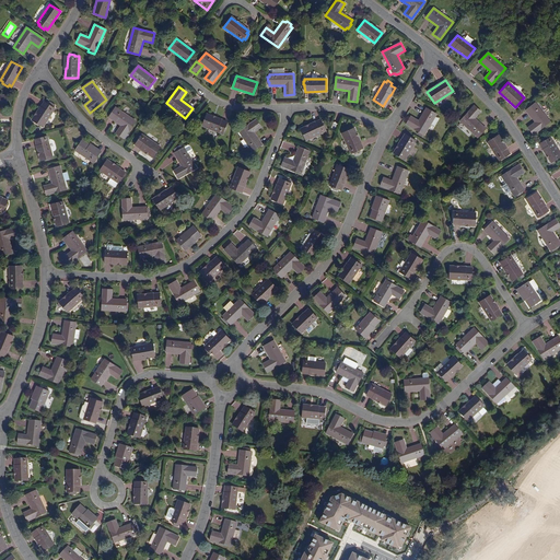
[(49,104),(49,105),(45,102),(33,120),(44,127),(55,108),(54,107),(55,106),(49,104)]
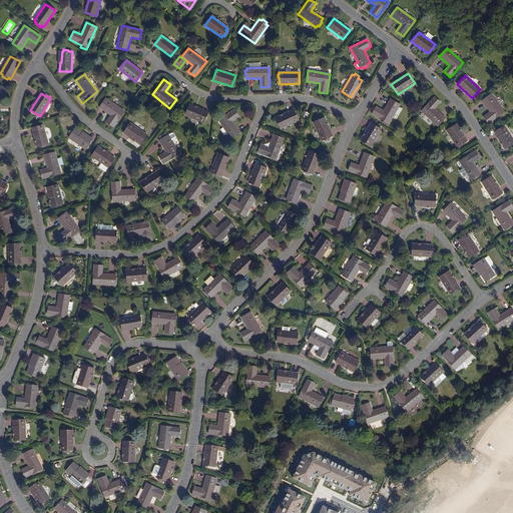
[(504,111),(490,94),(481,101),(490,111),(483,117),(489,123),(504,111)]
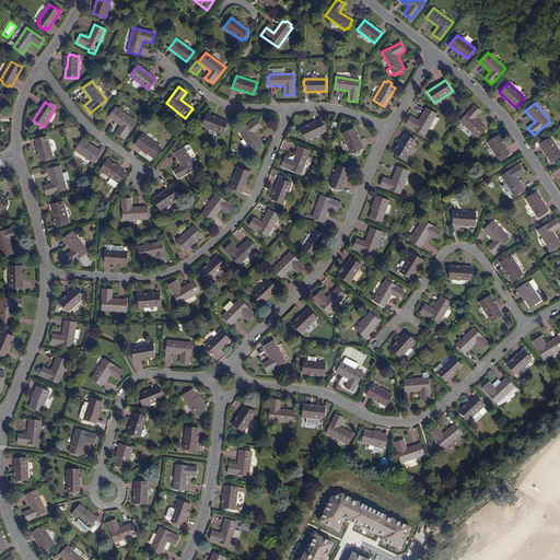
[(480,112),(474,106),(459,121),(478,138),(486,129),(475,119),(480,112)]
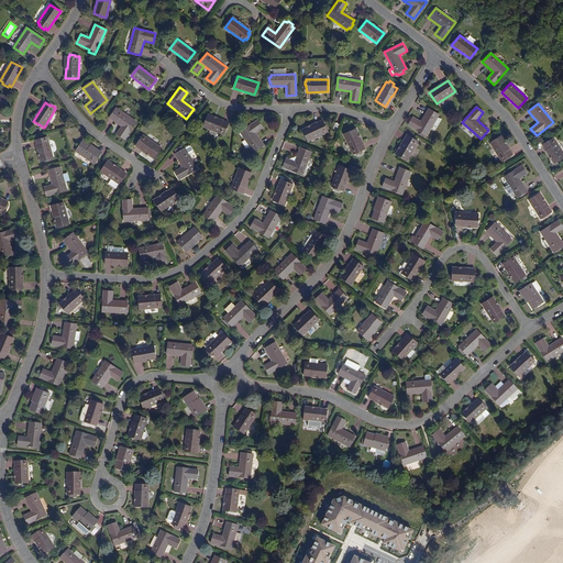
[(136,121),(117,108),(109,118),(122,127),(117,134),(124,139),(136,121)]
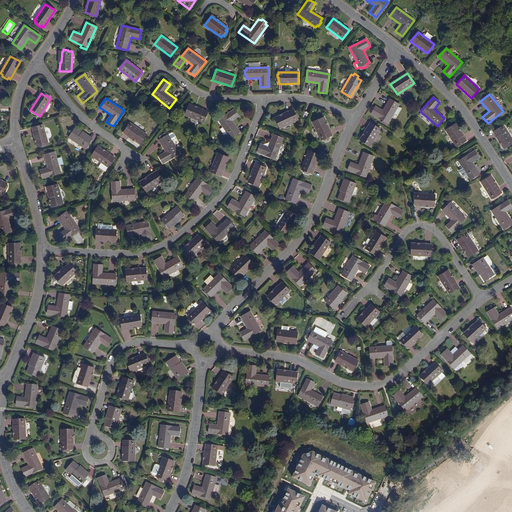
[(388,123),(399,104),(389,99),(383,111),(375,106),(371,114),(388,123)]
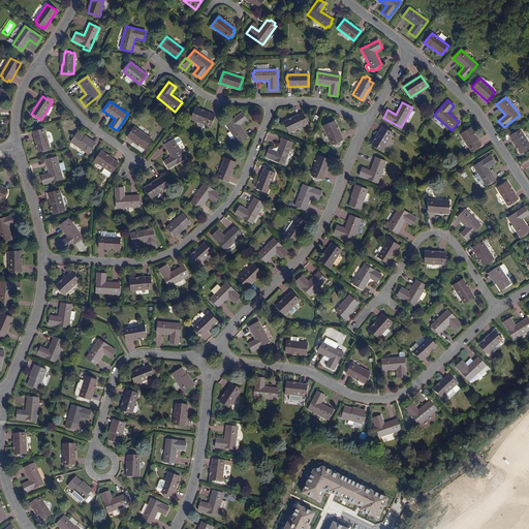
[(215,115),(195,107),(191,119),(210,127),(215,115)]
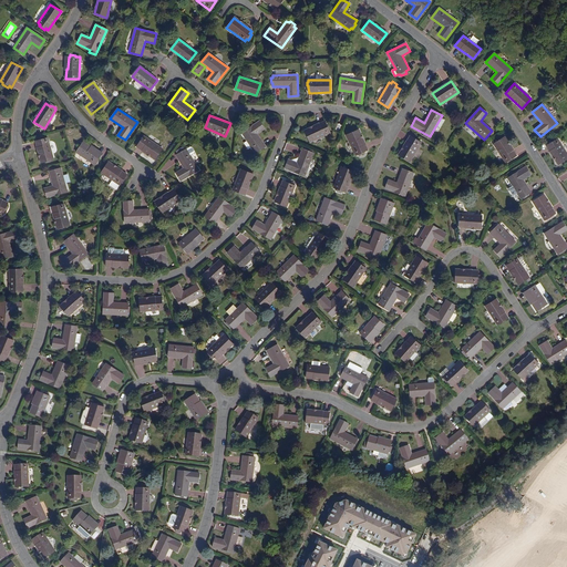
[(265,129),(259,121),(241,133),(256,153),(266,146),(257,134),(265,129)]
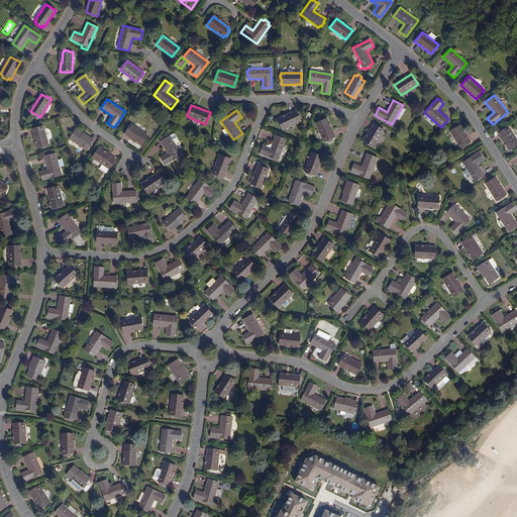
[(299,116),(298,115),(296,110),(278,119),(283,130),(301,121),(300,119),(302,119),(300,116),(299,116)]
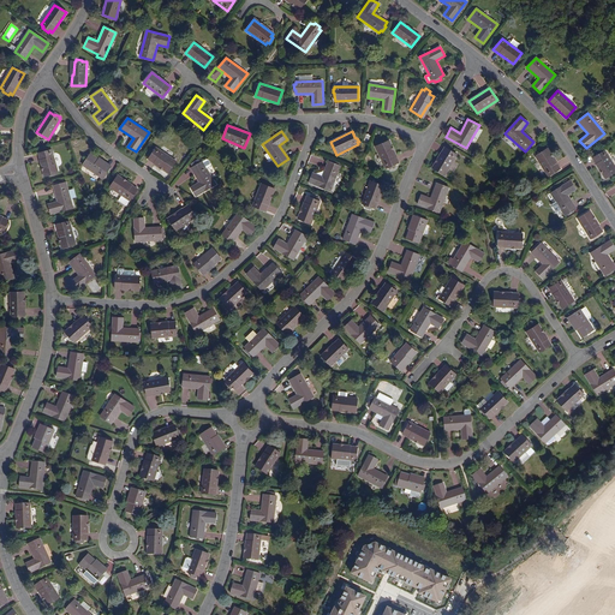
[(398,163),(388,141),(376,147),(386,169),(398,163)]
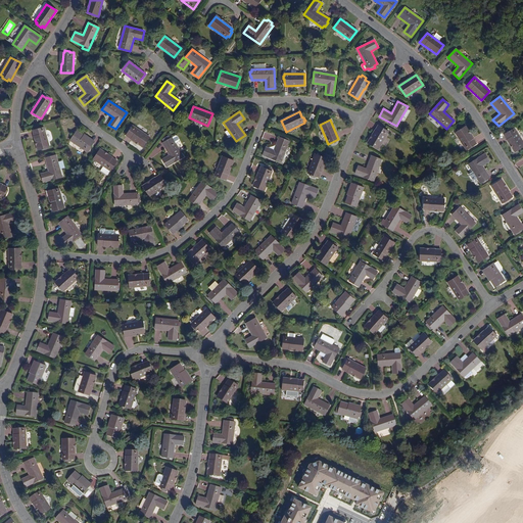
[(149,137),(133,126),(127,136),(143,147),(149,137)]
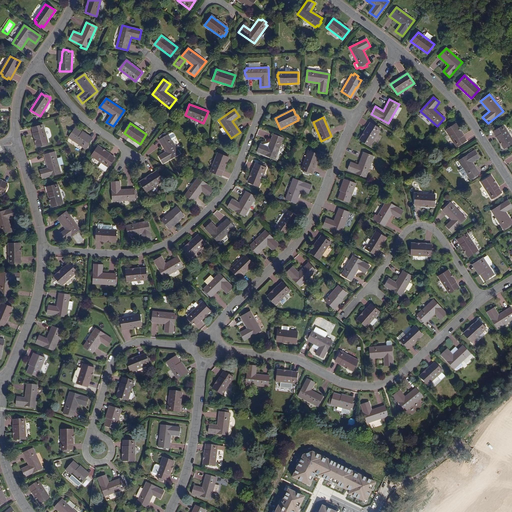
[(370,146),(380,129),(370,123),(360,140),(370,146)]
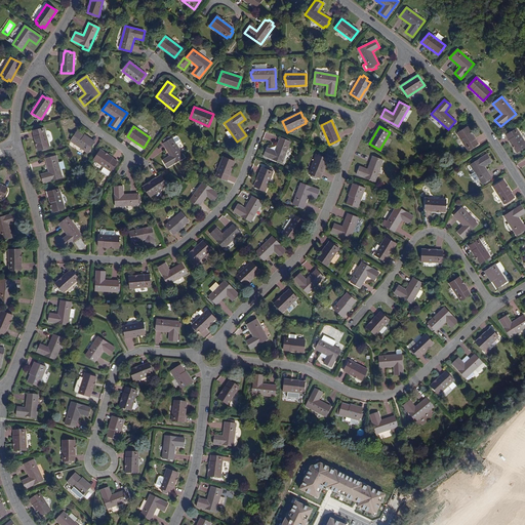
[(478,145),(467,127),(456,133),(468,151),(478,145)]
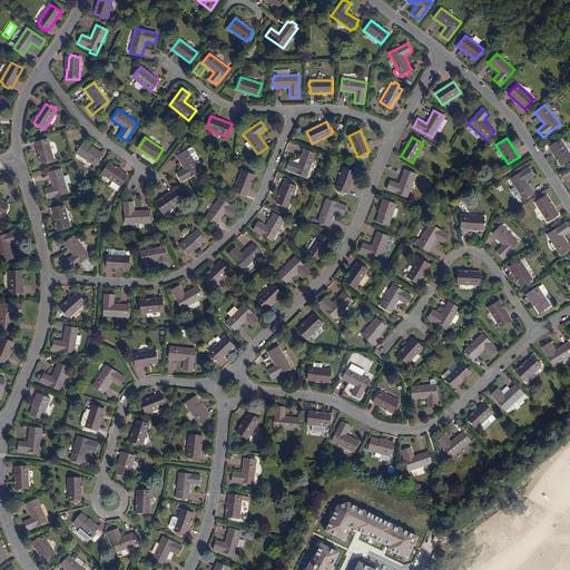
[(53,160),(48,139),(36,143),(41,164),(53,160)]
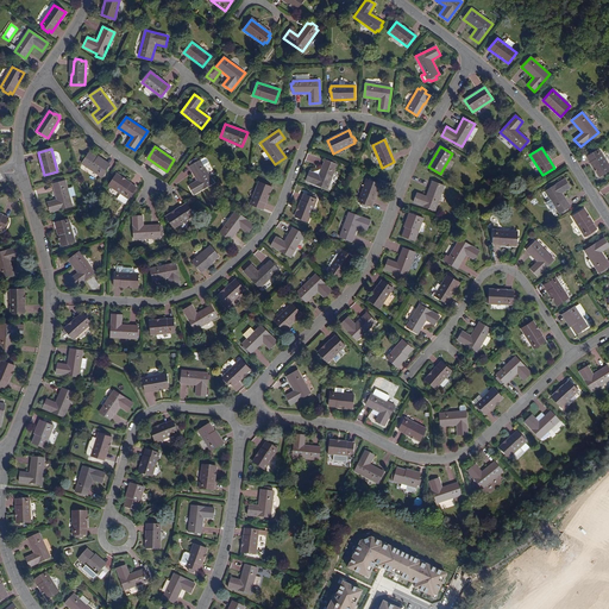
[(608,170),(608,165),(598,149),(586,157),(600,177),(608,170)]
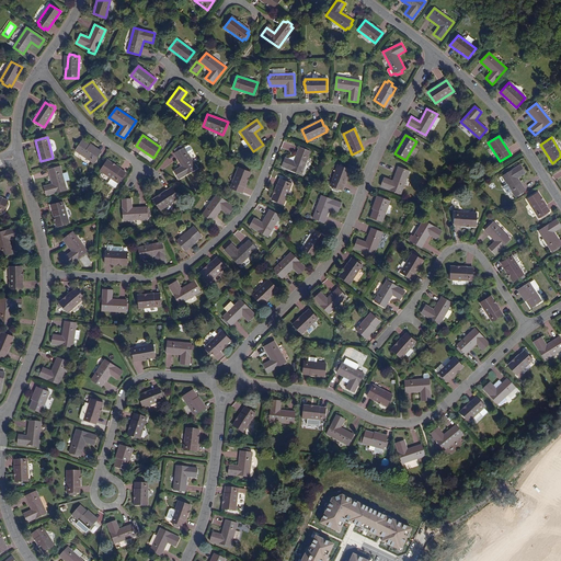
[(89,147),(90,145),(82,140),(76,151),(94,162),(95,163),(98,159),(96,158),(100,155),(89,147)]
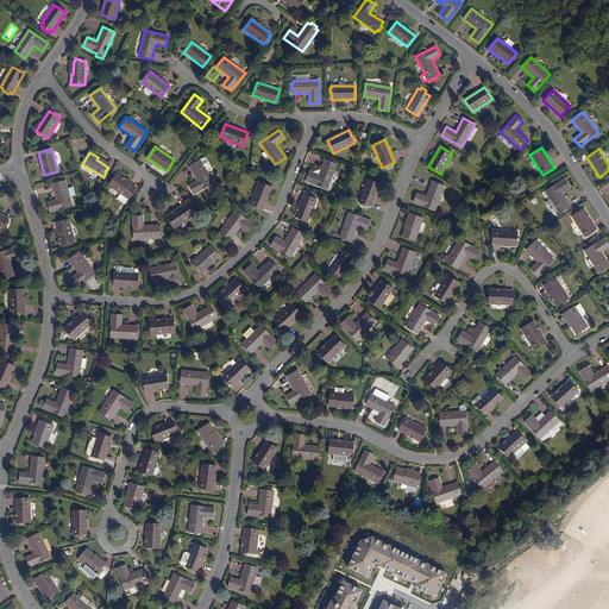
[(110,165),(98,157),(96,159),(108,168),(110,165)]
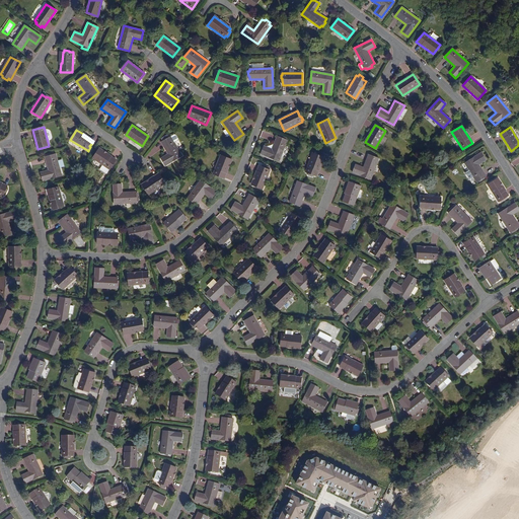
[(164,140),(161,142),(168,154),(161,158),(165,166),(182,156),(174,142),(178,139),(176,135),(174,135),(168,138),(167,136),(162,138),(164,140)]
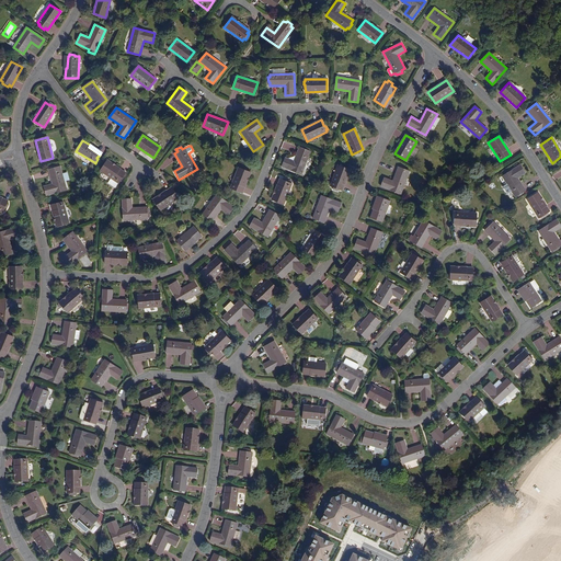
[(310,151),(308,151),(309,149),(302,147),(302,149),(299,148),(294,161),(285,158),(282,167),(301,174),(310,151)]
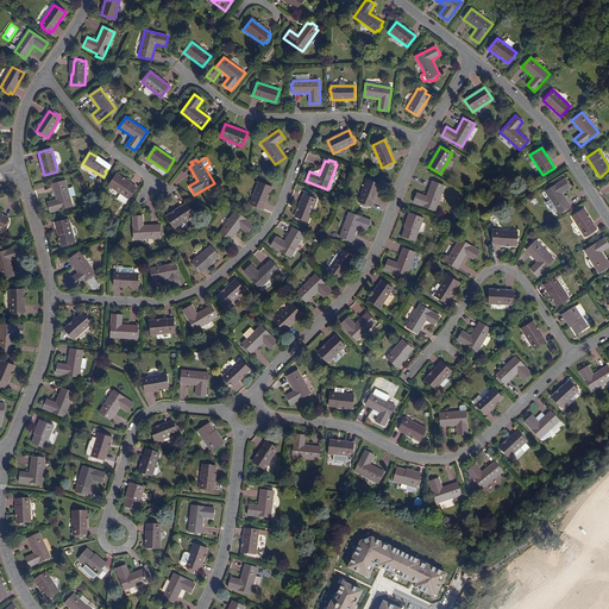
[(136,188),(117,174),(108,186),(129,199),(136,188)]
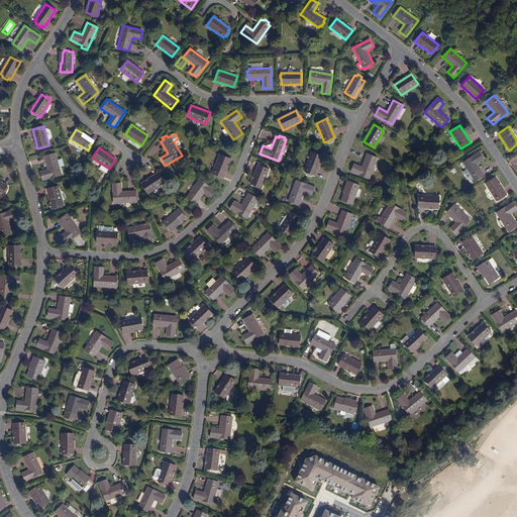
[(483,179),(482,177),(484,176),(477,164),(484,160),(479,151),(462,163),(475,182),(477,180),(478,181),(483,179)]
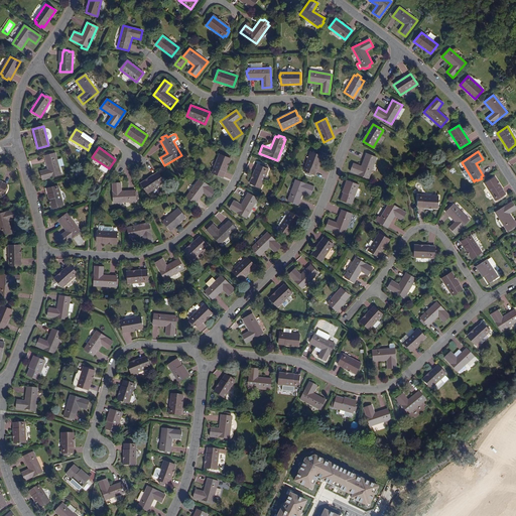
[(321,156),(310,152),(303,171),(314,175),(321,156)]
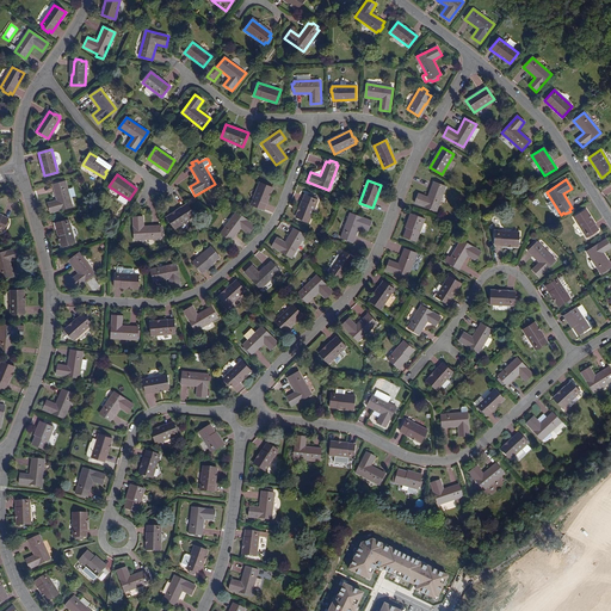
[(73,207),(66,181),(53,185),(57,201),(48,203),(50,213),(73,207)]
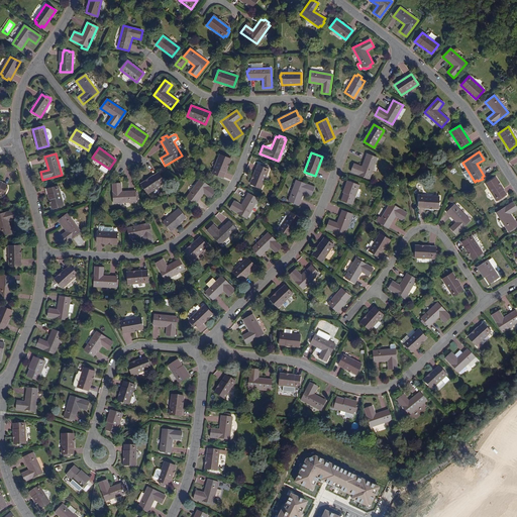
[(378,158),(367,153),(362,167),(354,164),(351,172),(370,179),(378,158)]
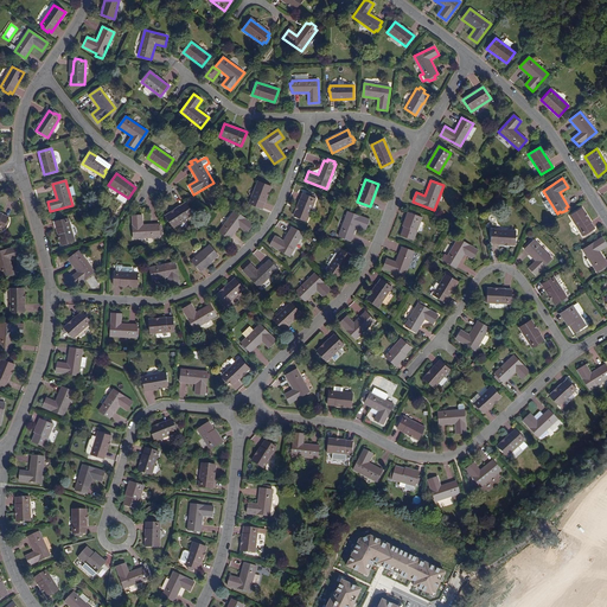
[(270,186),(257,181),(249,204),(262,209),(270,186)]
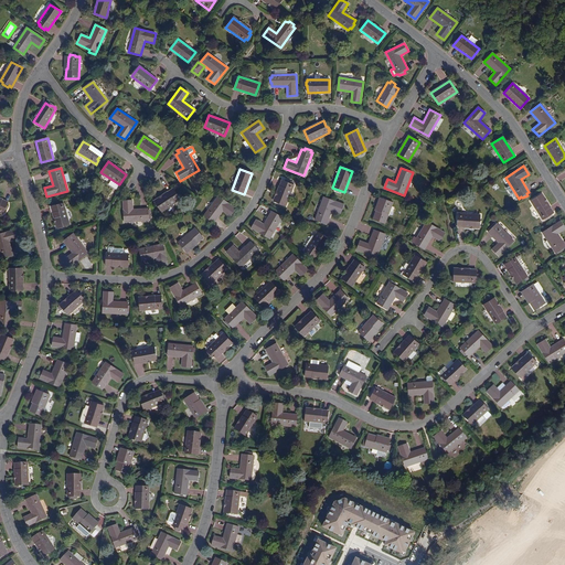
[(286,180),(285,182),(281,181),(274,201),(286,206),(294,185),(292,185),(294,183),(286,180)]
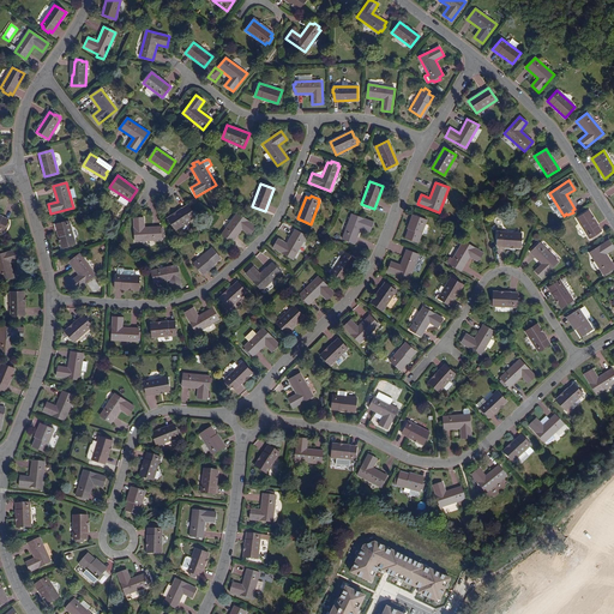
[(196,217),(188,205),(168,218),(175,230),(196,217)]
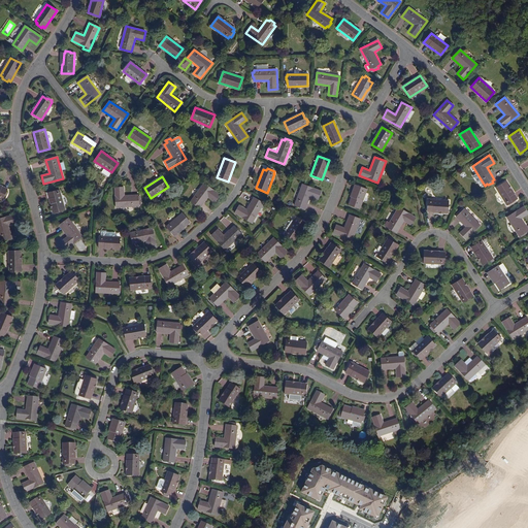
[(516,202),(515,201),(518,199),(505,182),(496,188),(507,205),(508,204),(509,206),(516,202)]
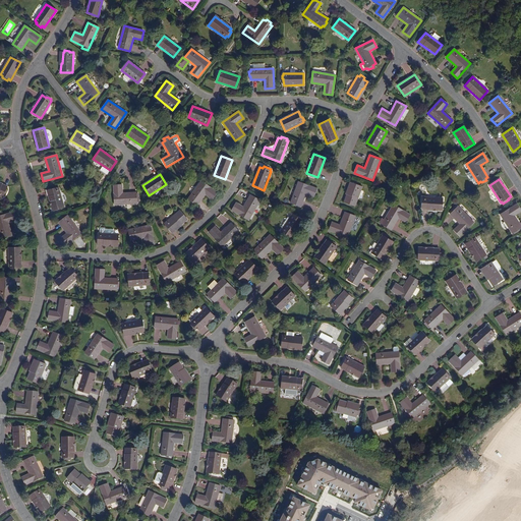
[(217,192),(201,181),(188,199),(196,206),(205,194),(212,199),(217,192)]
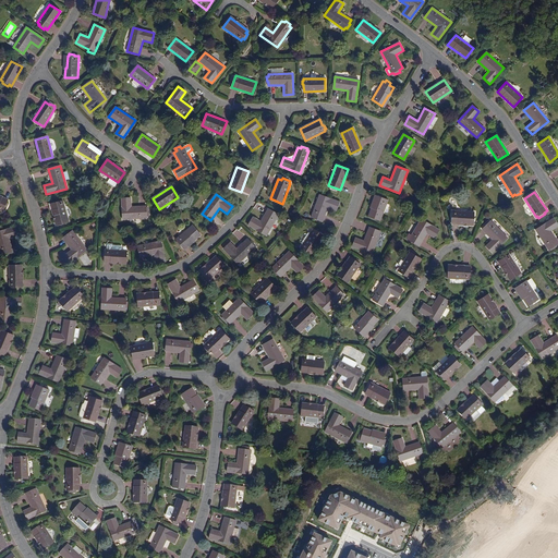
[(339,202),(319,195),(311,218),(322,221),(327,207),(336,210),(339,202)]
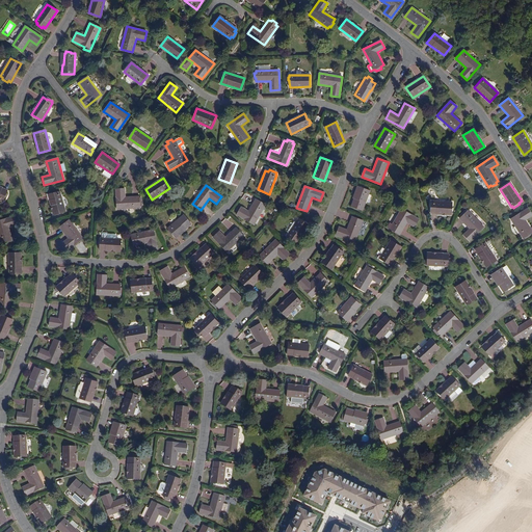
[(356,198),(354,197),(351,206),(363,210),(370,191),(361,187),(356,198)]
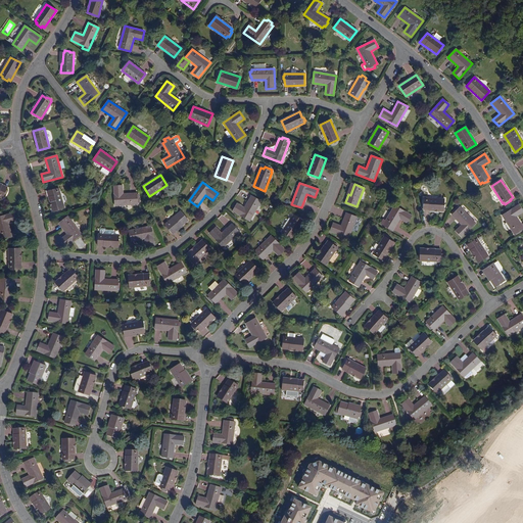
[(123,185),(113,186),(114,205),(137,204),(137,193),(123,194),(123,185)]
